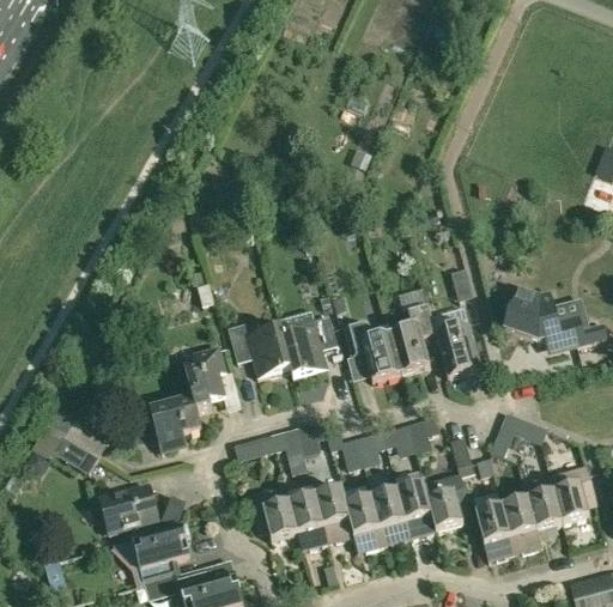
[(601,158),(612,163),(612,147),(606,145),(601,158)]
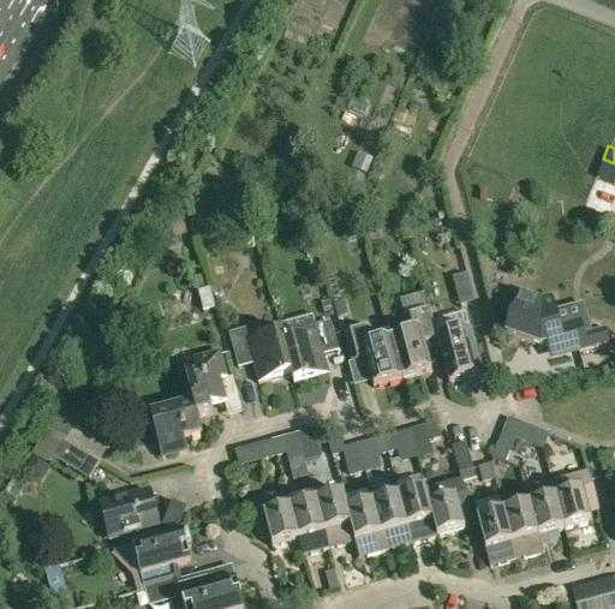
[(358,169),(351,185),(362,187),(369,172),(358,169)]
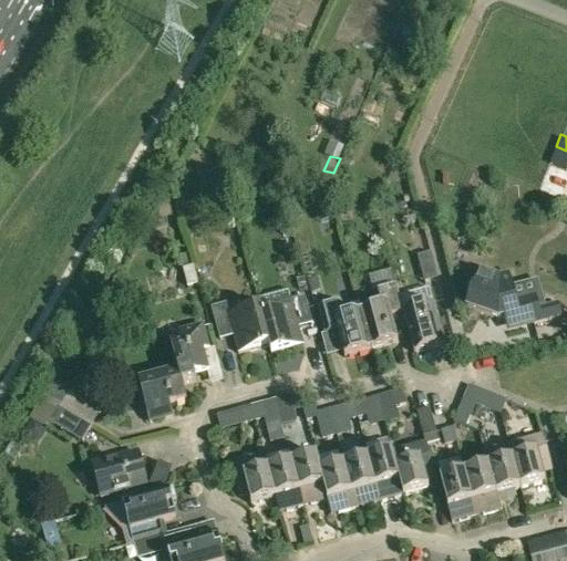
[(343,235),(348,251),(357,249),(352,232),(343,235)]
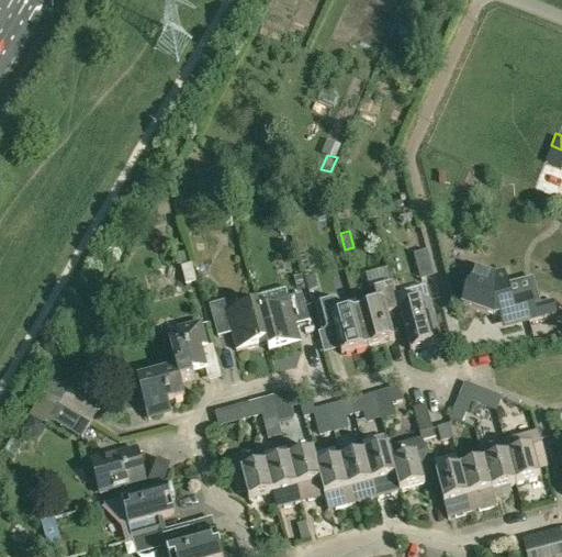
[(186,246),(177,248),(180,262),(189,259),(186,246)]
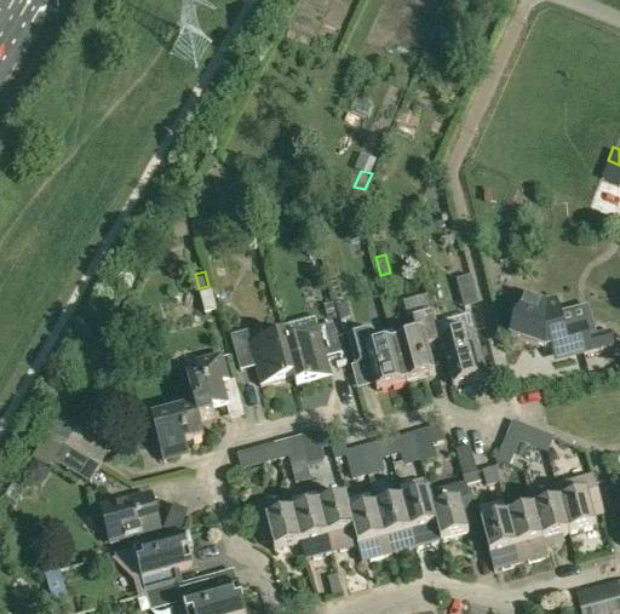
[(464,304),(478,300),(471,273),(457,276),(464,304)]
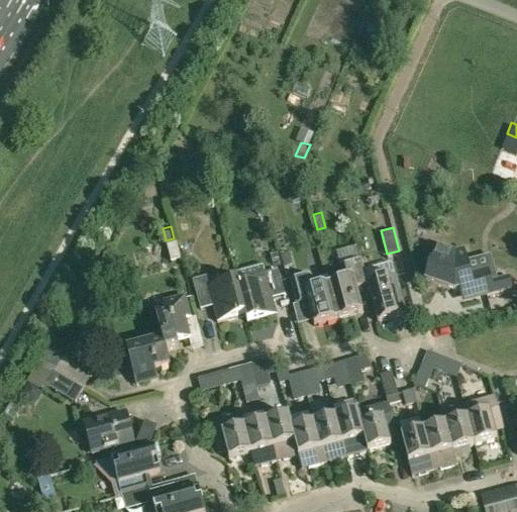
[(171,259),(180,256),(177,239),(167,241),(171,259)]
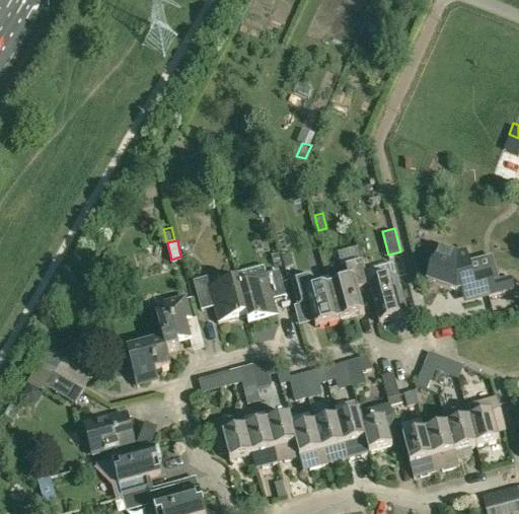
[(328,274),(327,274),(340,317),(364,310),(357,286),(369,283),(364,267),(358,244),(341,248),(345,264),(349,277),(330,281),(328,274)]
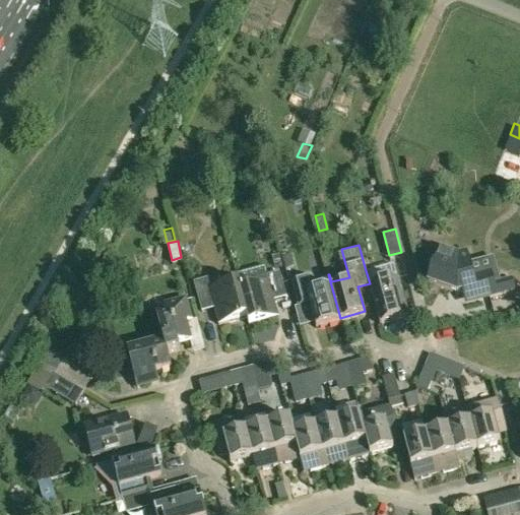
[(279,251),(271,252),(273,263),(282,261),(279,251)]
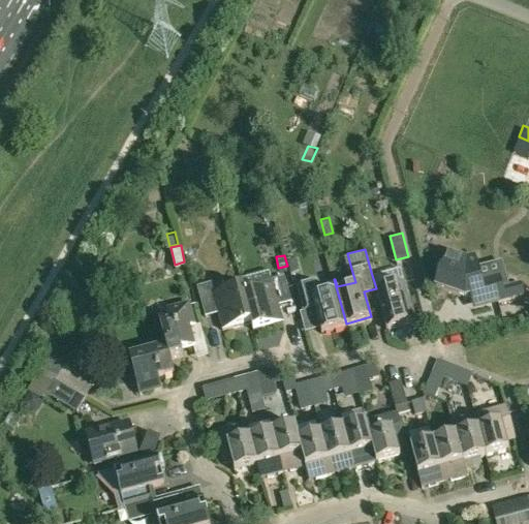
[(286,257),(289,270),(299,267),(296,255),(286,257)]
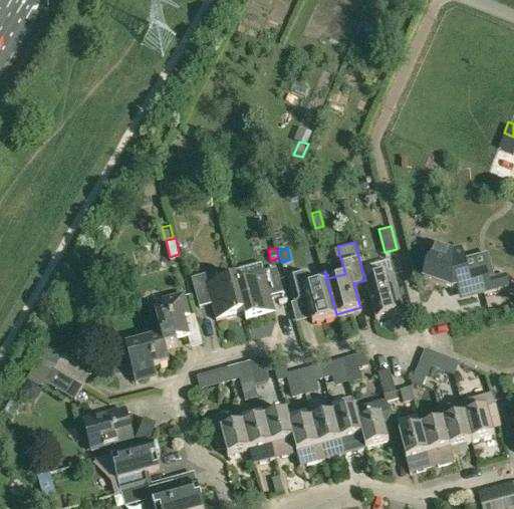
[(505,272),(487,276),(485,265),(466,269),(463,256),(453,259),(431,252),(422,277),(452,287),(478,281),(481,292),(508,284),(505,272)]
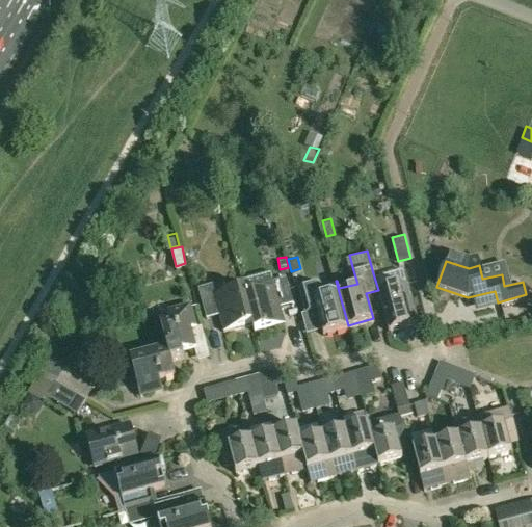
[(378,290),(389,328),(417,320),(401,266),(373,273),(378,290)]
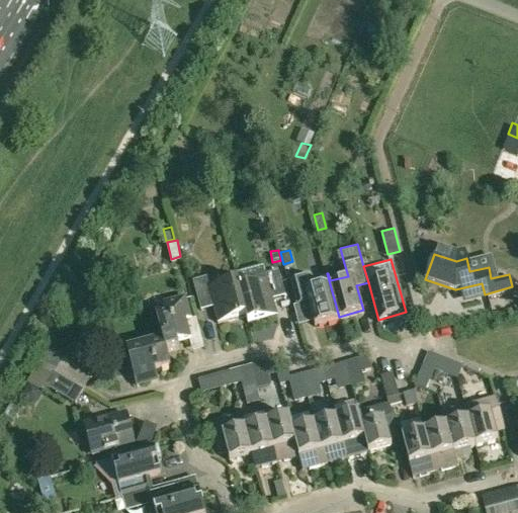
[(267,277),(240,284),(239,284),(247,312),(246,313),(248,320),(277,312),(272,295),(284,292),(278,268),(265,271),(267,277)]
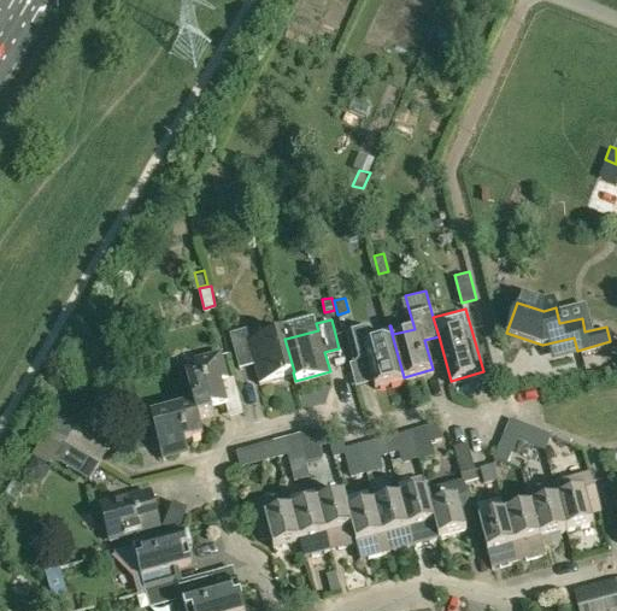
[(371,324),(346,332),(353,359),(368,356),(375,385),(404,377),(389,325),(372,330),(371,324)]
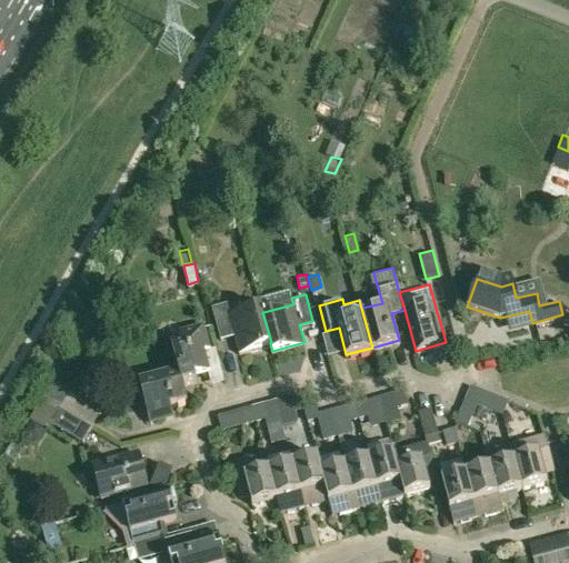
[(263,312),(261,303),(230,312),(227,301),(211,305),(220,338),(233,334),(239,351),(270,343),(271,342),(262,312),(263,312)]
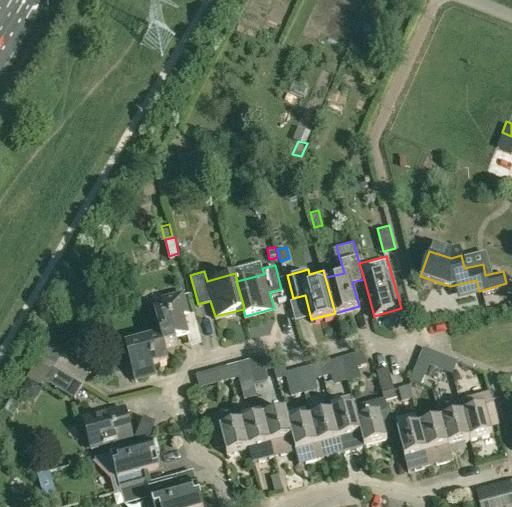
[(153,305),(160,331),(163,344),(164,344),(176,341),(175,336),(186,333),(181,314),(189,312),(184,290),(161,296),(163,303),(153,305)]
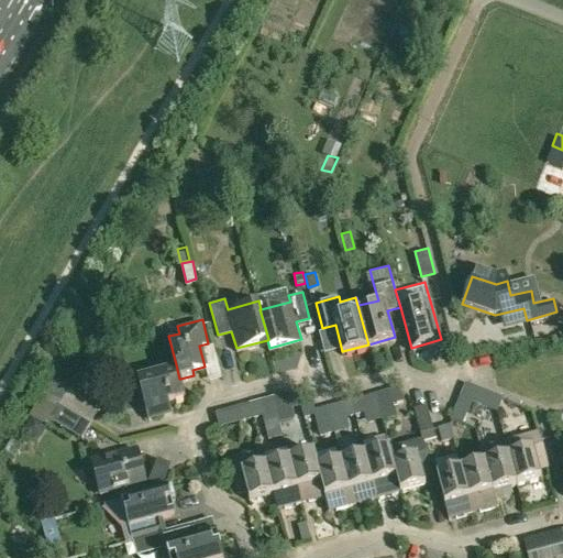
[(184,394),(180,379),(179,379),(176,364),(136,374),(147,416),(166,412),(163,400),(184,394)]
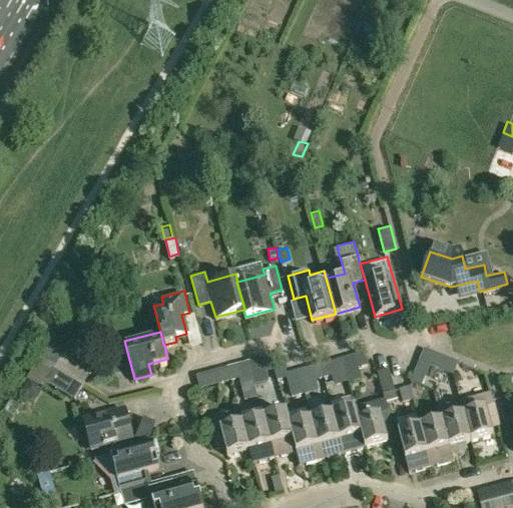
[(91,369),(47,342),(39,356),(52,364),(82,383),(91,369)]
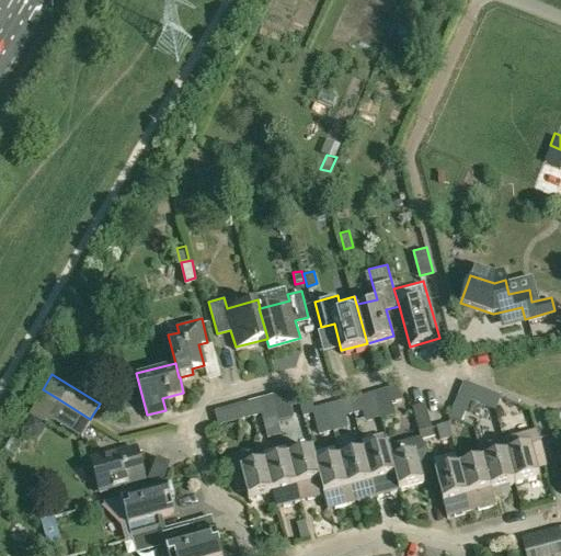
[(398,383),(388,386),(392,400),(401,397),(398,383)]
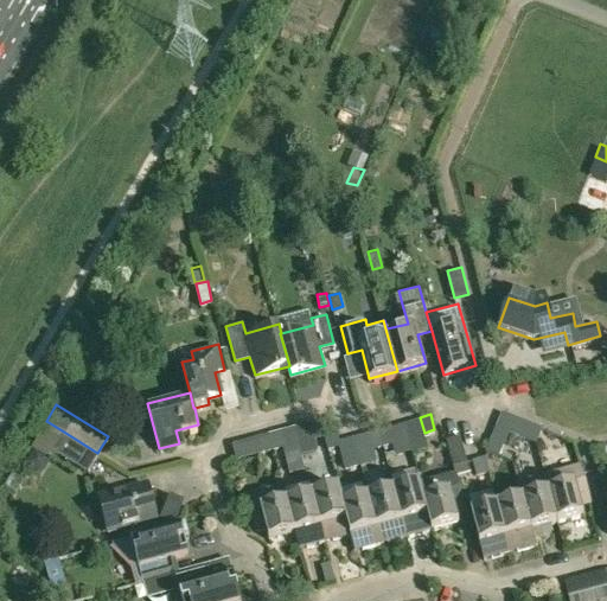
[(312,438),(324,434),(324,433),(326,432),(326,430),(321,417),(308,421),(312,438)]
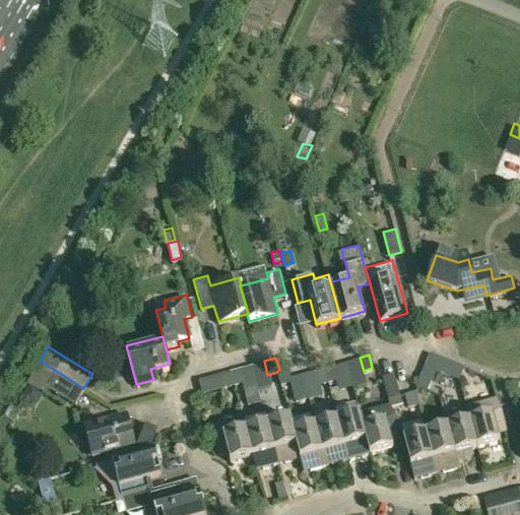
[(40,361),(39,362),(27,381),(28,382),(20,394),(36,404),(45,391),(41,388),(44,383),(75,402),(83,388),(53,369),(40,361)]
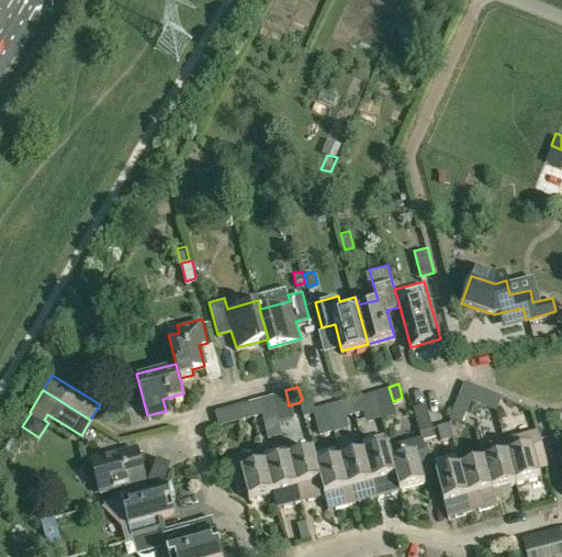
[(503,394),(493,390),(486,404),(496,409),(503,394)]
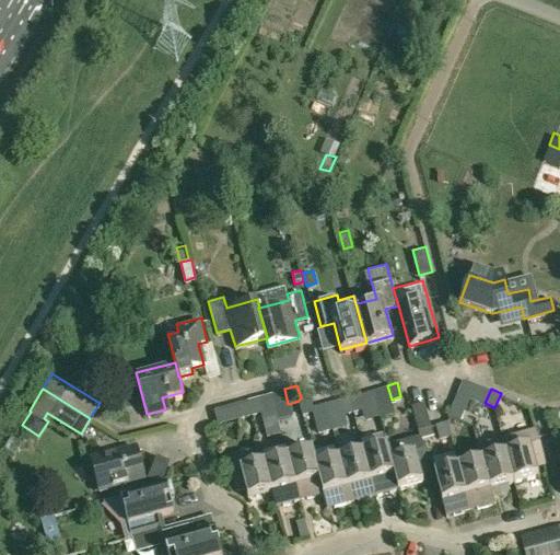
[(362,392),(349,395),(352,411),(365,407),(362,392)]
